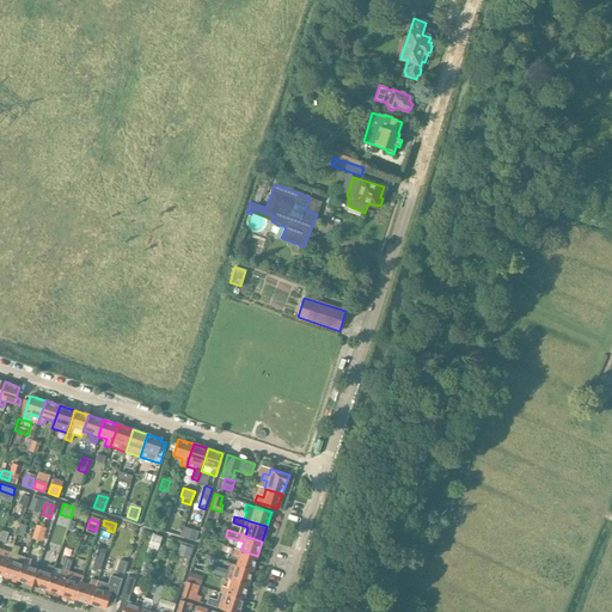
[(152,534),(150,543),(158,546),(161,538),(152,534)]
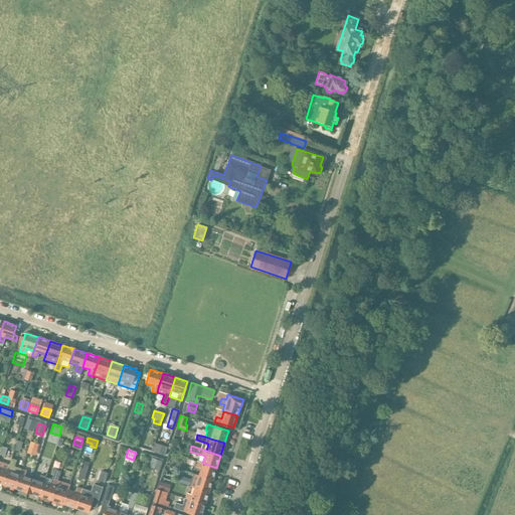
[(163,461),(152,458),(149,468),(160,471),(163,461)]
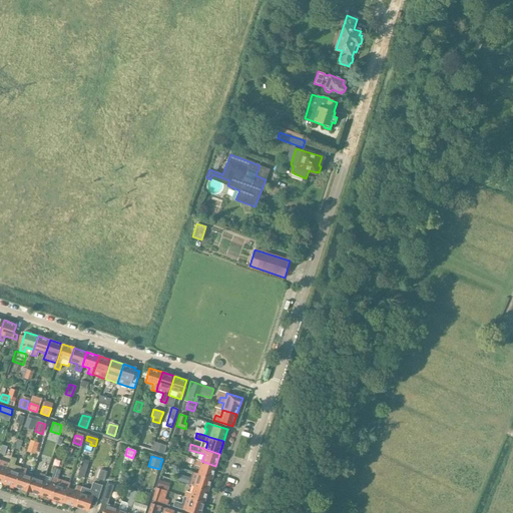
[(7,469),(2,483),(14,487),(19,472),(21,467),(14,465),(16,458),(11,457),(9,464),(9,463),(7,469)]
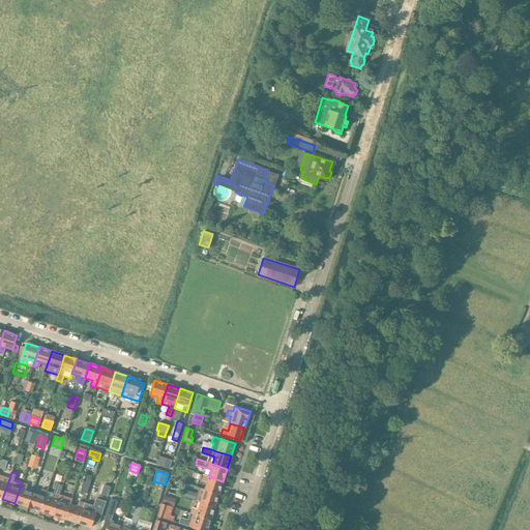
[(0,497),(2,499),(7,484),(9,478),(0,475),(0,497)]
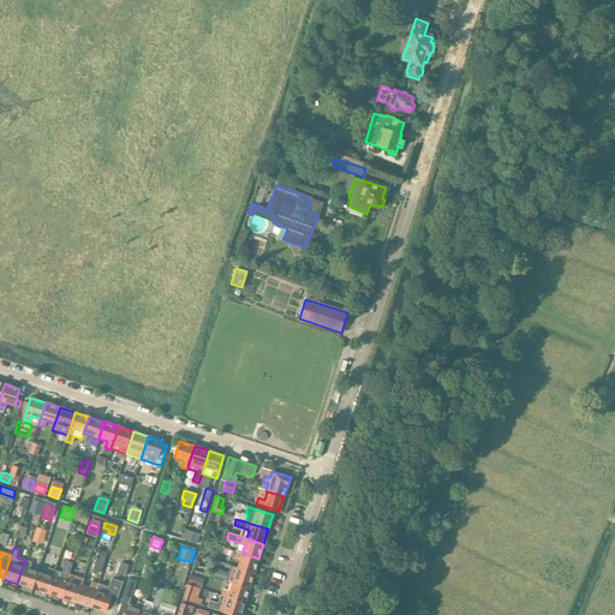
[(254,573),(258,559),(242,553),(236,551),(234,557),(240,559),(237,568),(254,573)]
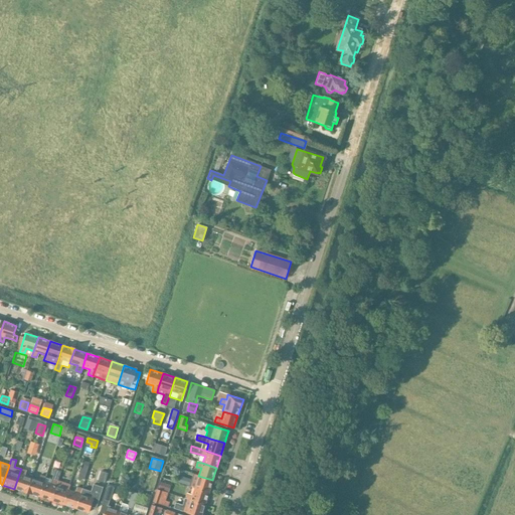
[(26,493),(31,478),(24,476),(26,471),(21,469),(19,474),(14,489),(26,493)]
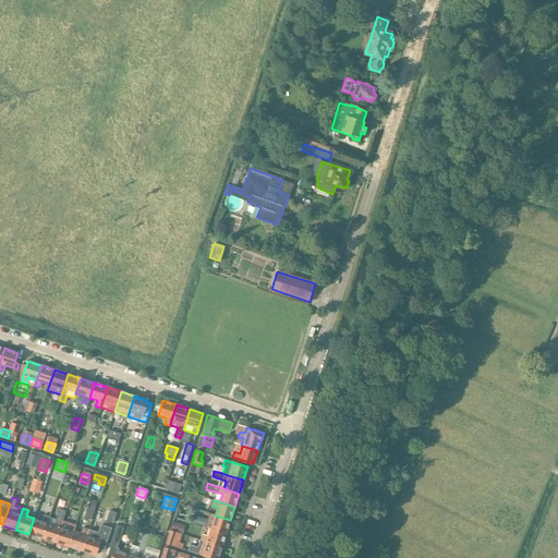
[(113,522),(117,512),(109,510),(106,520),(113,522)]
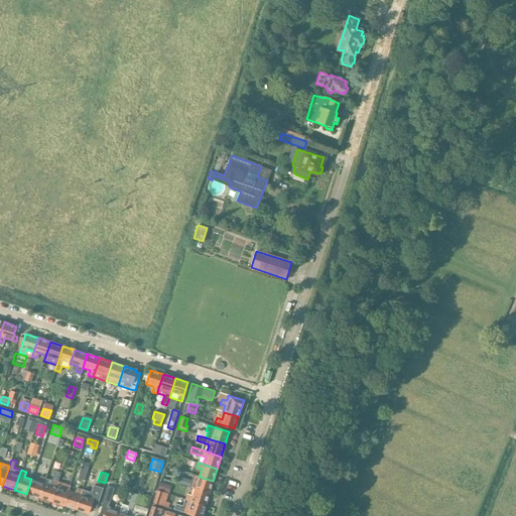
[(51,501),(57,482),(60,475),(54,473),(52,481),(45,478),(43,483),(38,497),(51,501)]
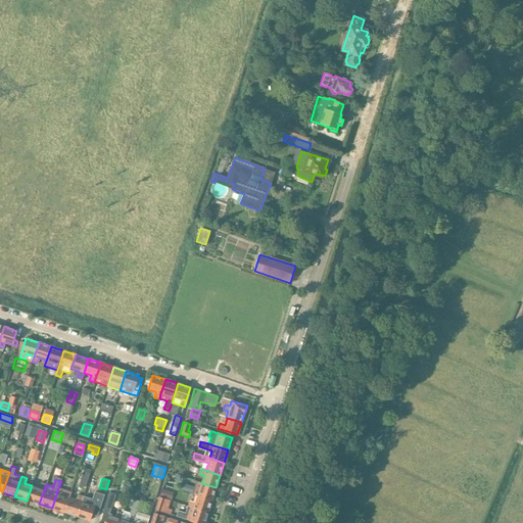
[(216,487),(201,483),(196,481),(192,493),(197,495),(212,500),(216,487)]
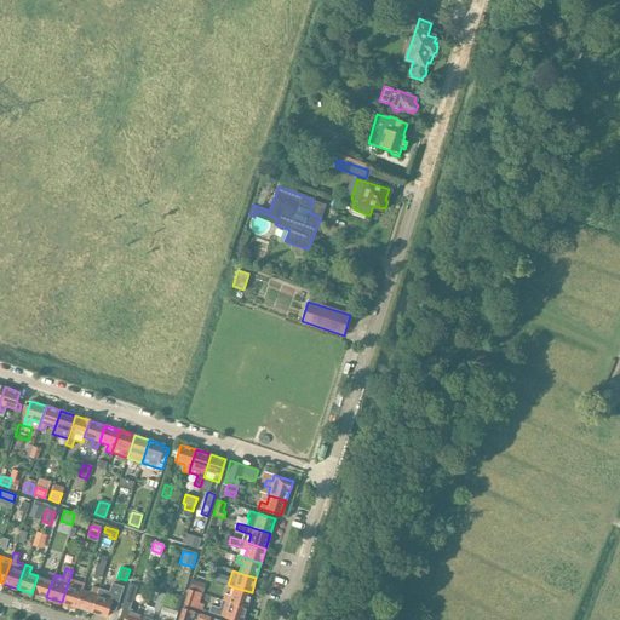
[(46,597),(52,580),(55,574),(49,573),(46,579),(38,575),(32,593),(46,597)]
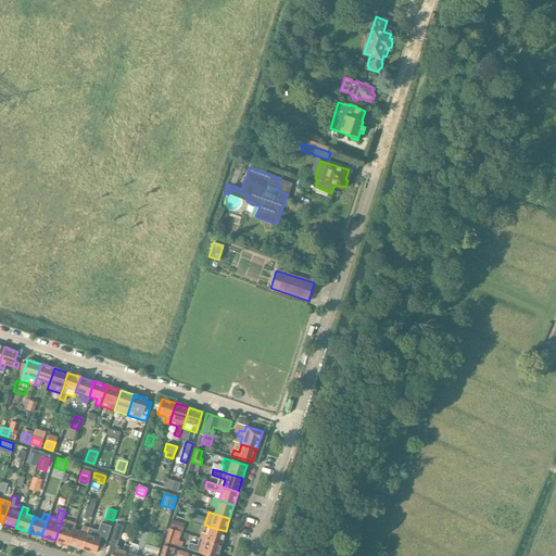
[(203,523),(205,518),(193,515),(192,520),(203,523)]
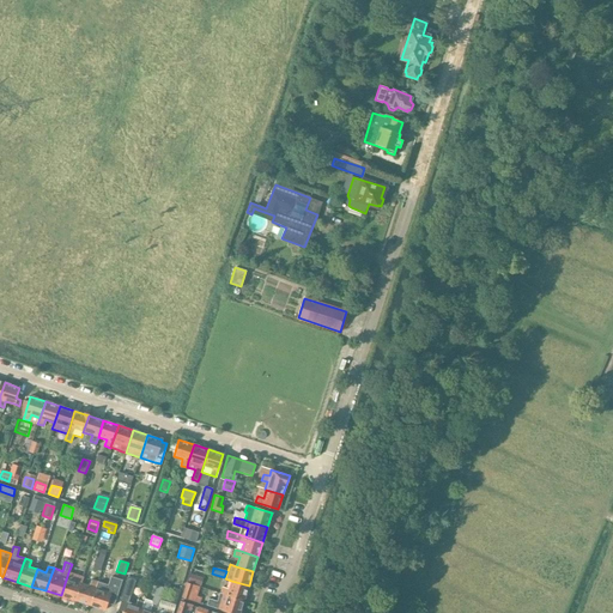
[(82,583),(76,600),(90,605),(97,582),(95,581),(97,572),(90,569),(86,578),(87,578),(86,586),(82,583)]
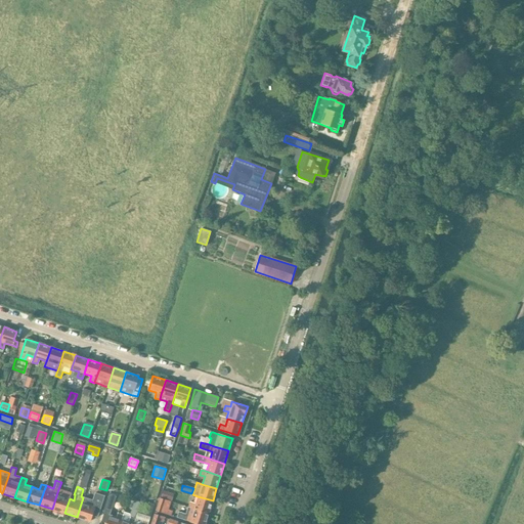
[(64,513),(71,493),(58,489),(52,509),(64,513)]
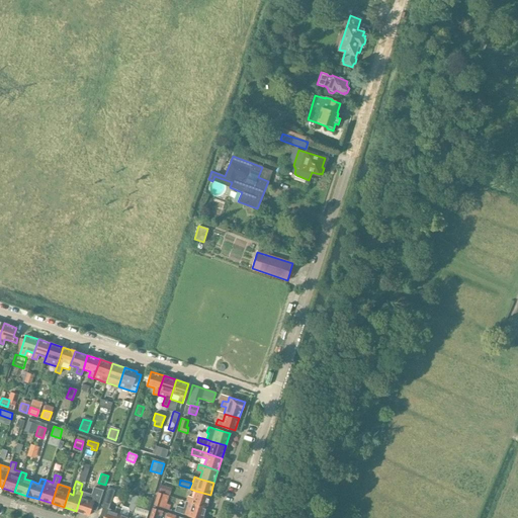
[(169,495),(171,489),(161,486),(159,492),(169,495)]
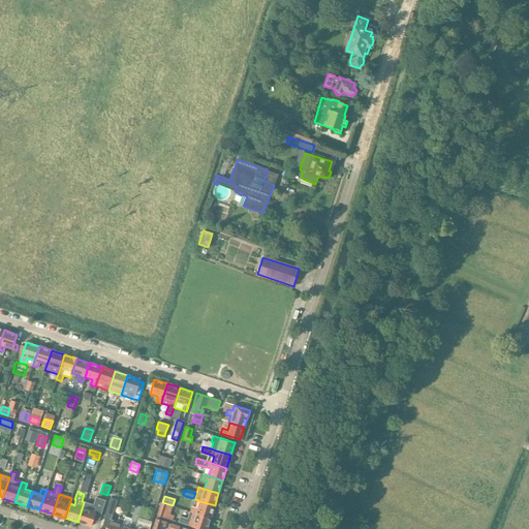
[(104,519),(102,526),(106,528),(120,528),(124,520),(119,518),(117,523),(111,521),(117,501),(110,498),(103,519),(104,519)]
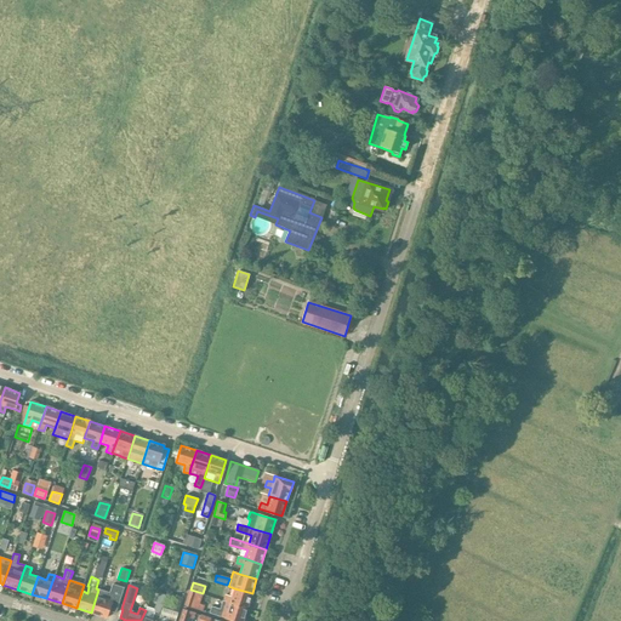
[(248,608),(252,593),(234,588),(232,597),(226,594),(223,600),(248,608)]
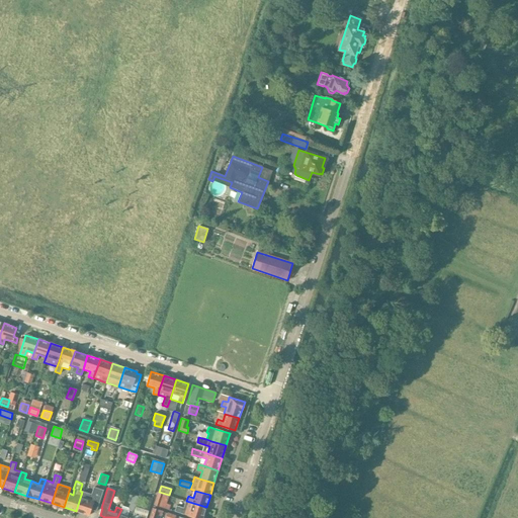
[(97,508),(100,498),(89,494),(82,492),(76,511),(88,515),(91,506),(97,508)]
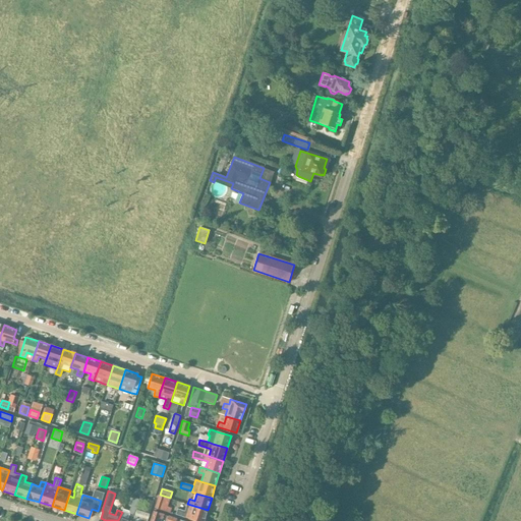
[(161,510),(165,498),(159,496),(155,508),(161,510)]
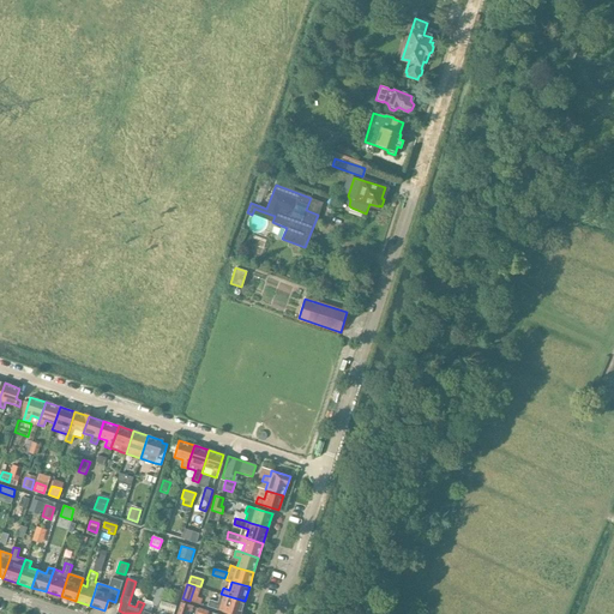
[(156,613),(161,602),(164,589),(157,588),(152,603),(144,601),(144,603),(139,613),(156,613)]
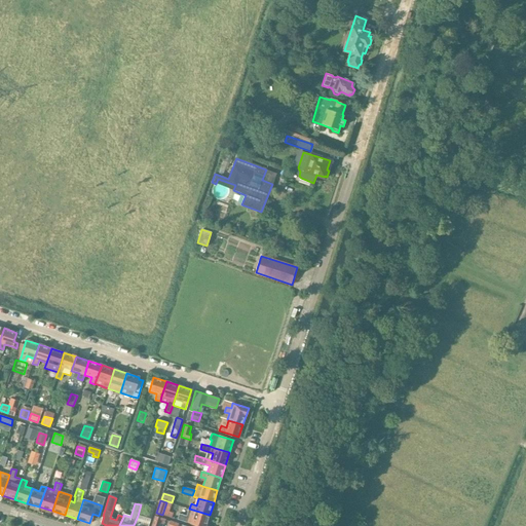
[(147,525),(154,506),(148,504),(143,518),(138,516),(134,525),(147,525)]
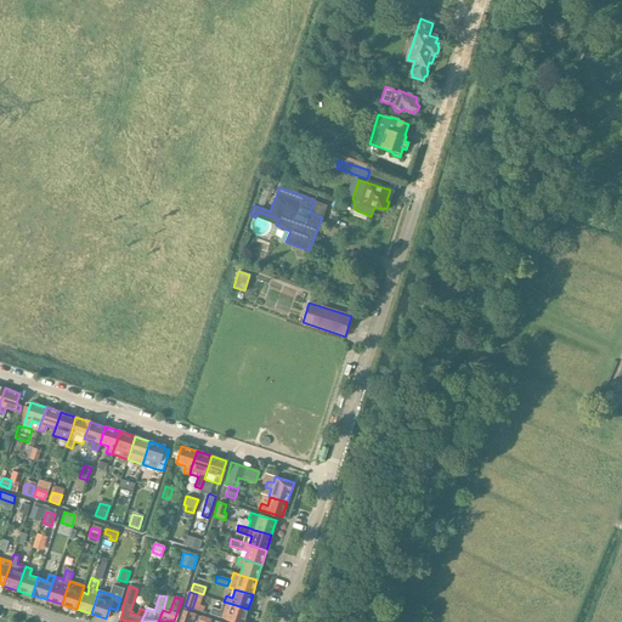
[(235,621),(243,621),(248,609),(224,601),(221,610),(211,608),(210,614),(235,621)]
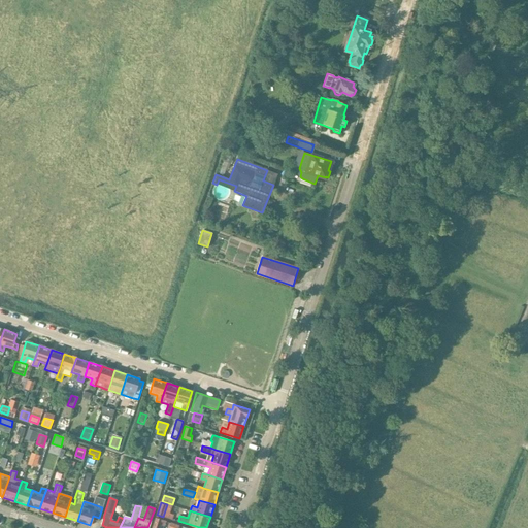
[(159,527),(161,520),(156,519),(152,527),(159,527)]
